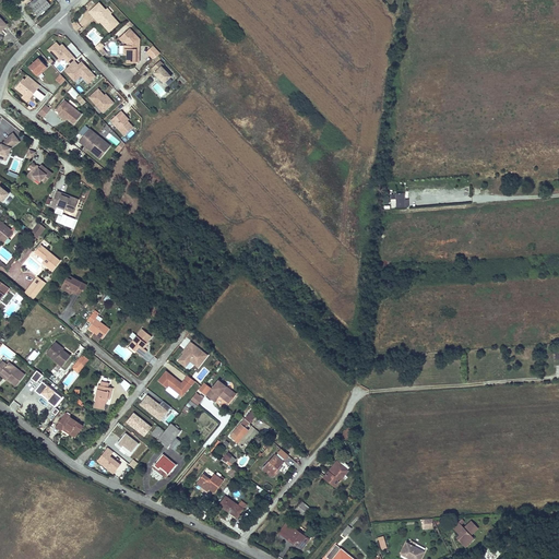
[(37,16),(50,4),(46,0),(37,0),(30,8),(37,16)]
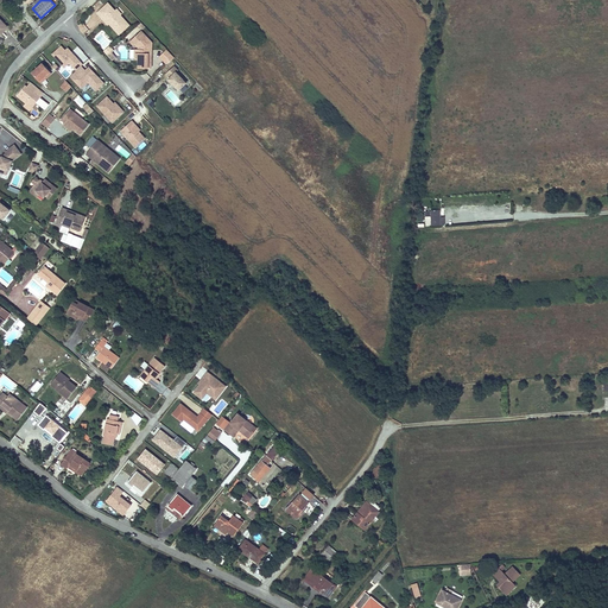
[(96,11),(102,18),(103,16),(109,21),(119,32),(130,23),(120,13),(119,13),(108,0),(96,11)]
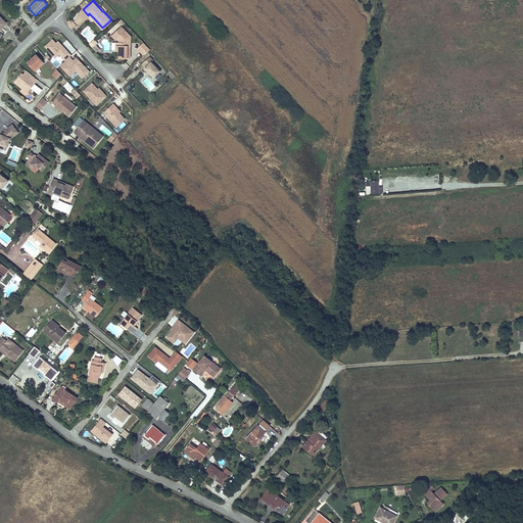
[(121,25),(111,34),(115,38),(116,37),(119,39),(119,40),(119,44),(116,44),(116,48),(119,48),(119,55),(130,56),(131,35),(121,25)]
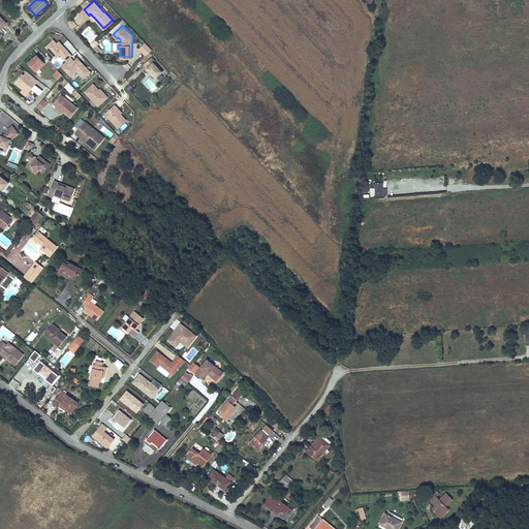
[(53,38),(45,45),(56,57),(60,53),(66,60),(70,56),(72,55),(59,40),(57,42),(53,38)]
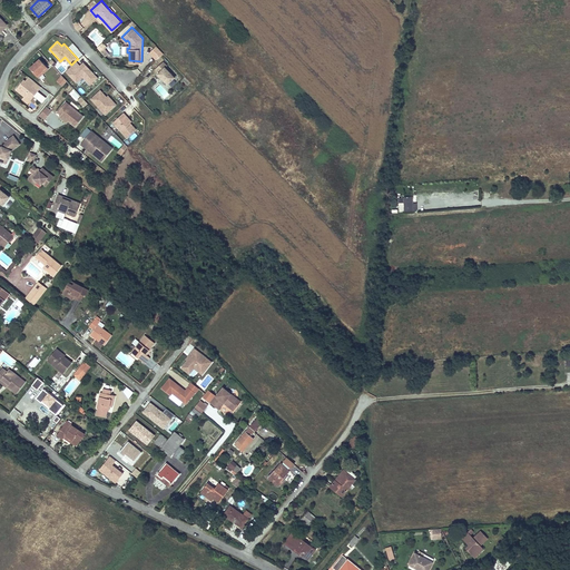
[(150,51),(157,58),(164,51),(157,45),(150,51)]
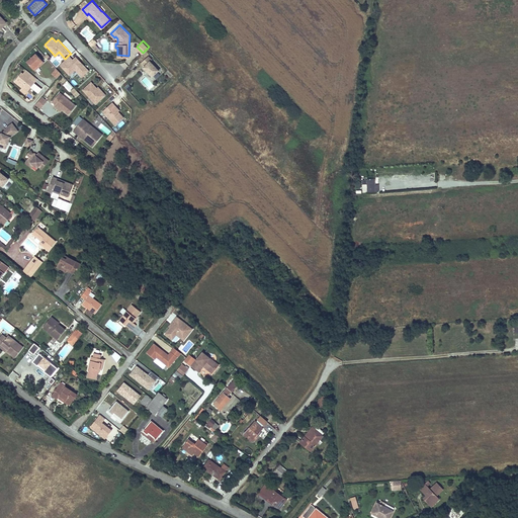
[(45,63),(36,54),(27,62),(34,69),(38,65),(39,67),(45,63)]
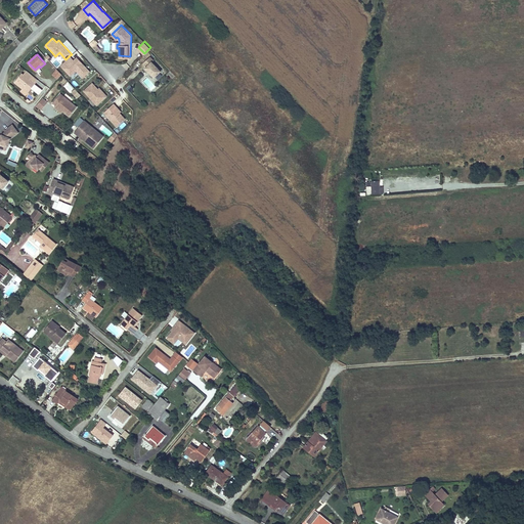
[(74,59),(70,55),(66,59),(60,64),(70,75),(76,69),(83,76),(90,70),(77,56),(74,59)]
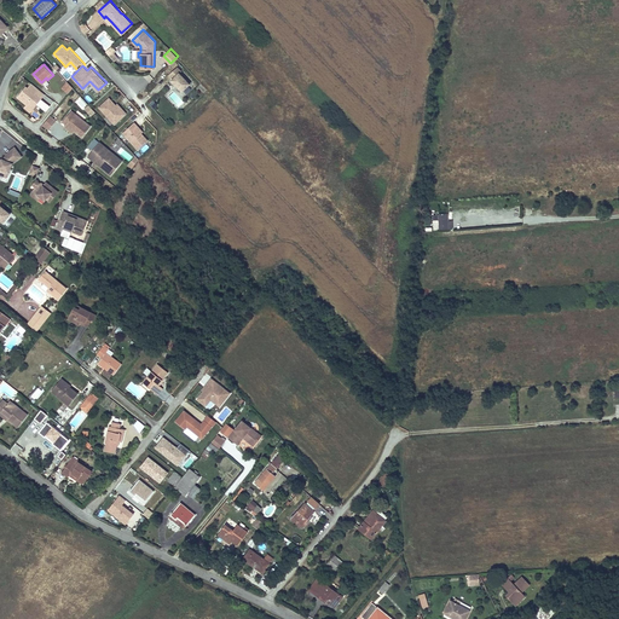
[(177,65),(168,73),(172,76),(171,79),(181,90),(190,82),(179,71),(181,69),(177,65)]
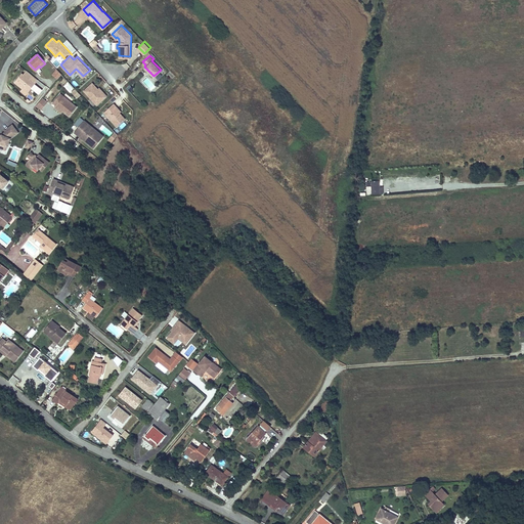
[(22,74),(14,82),(28,93),(35,84),(30,80),(33,76),(27,71),(24,75),(22,74)]
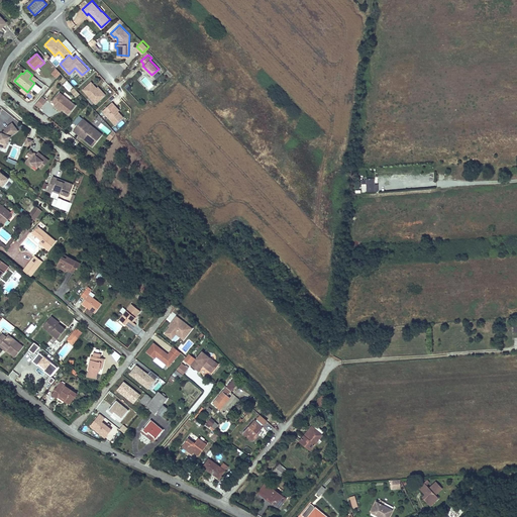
[(67,81),(64,85),(70,91),(73,87),(67,81)]
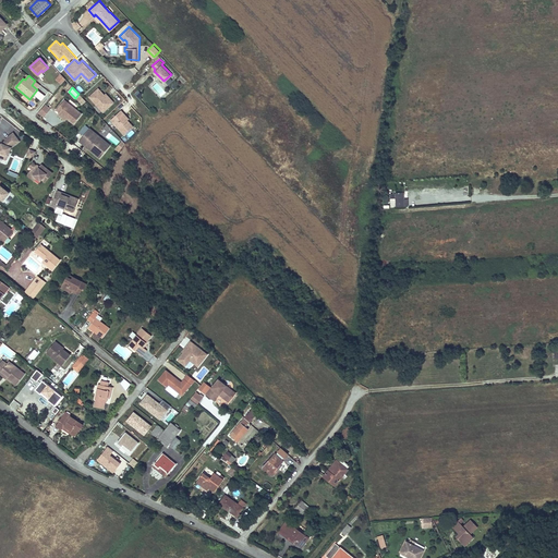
[(104,94),(98,87),(89,95),(102,110),(113,100),(110,97),(109,98),(104,94)]
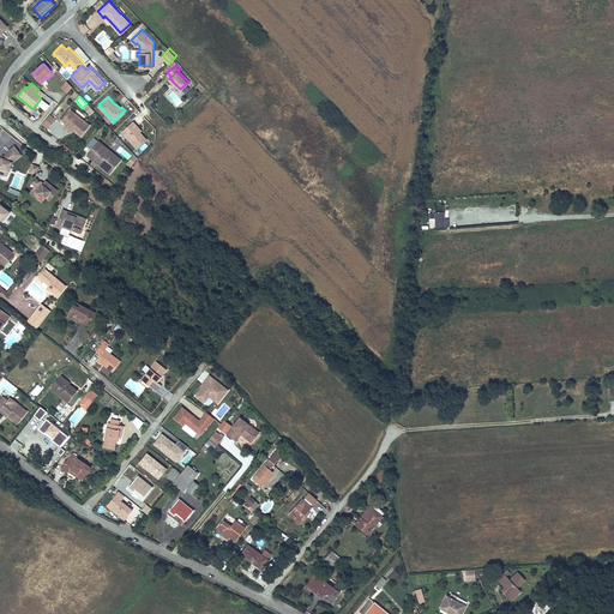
[(90,125),(71,109),(62,120),(66,122),(74,130),(82,136),(90,125)]
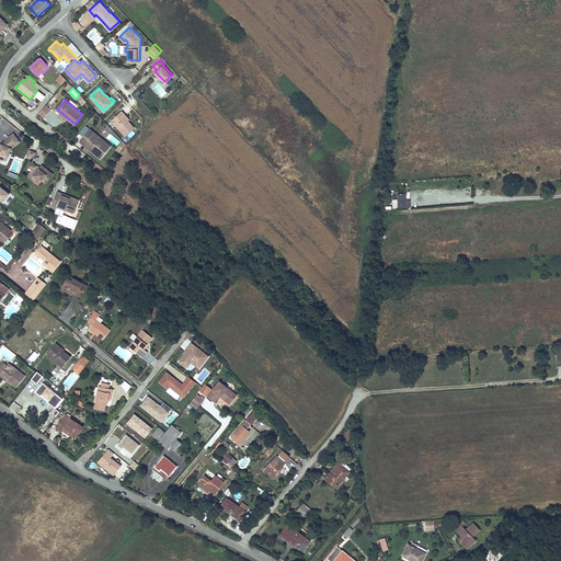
[(45,117),(52,109),(46,104),(39,113),(45,117)]
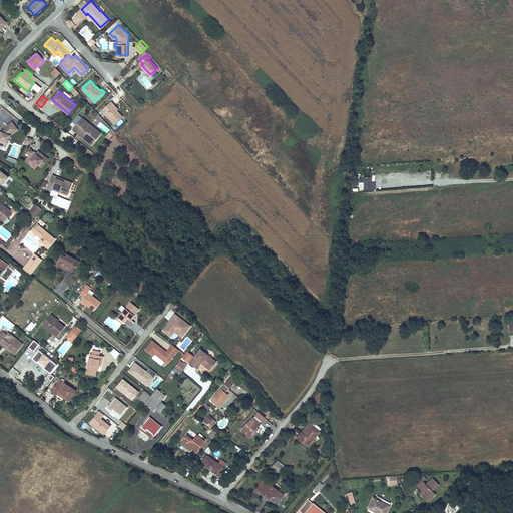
[(111,100),(101,109),(114,123),(122,115),(117,109),(112,104),(114,103),(111,100)]
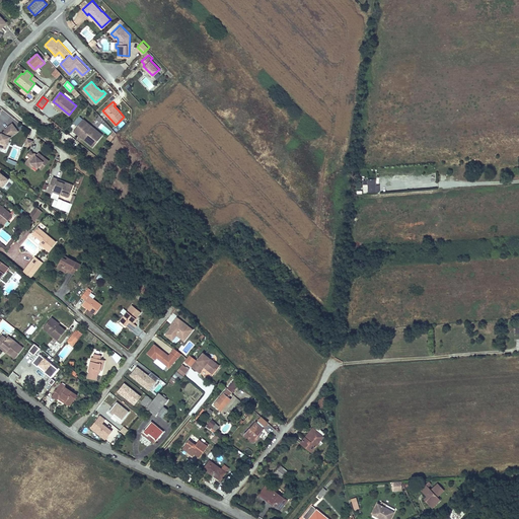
[(92,146),(102,134),(98,131),(97,132),(89,126),(90,124),(83,118),(77,125),(81,128),(77,133),(92,146)]
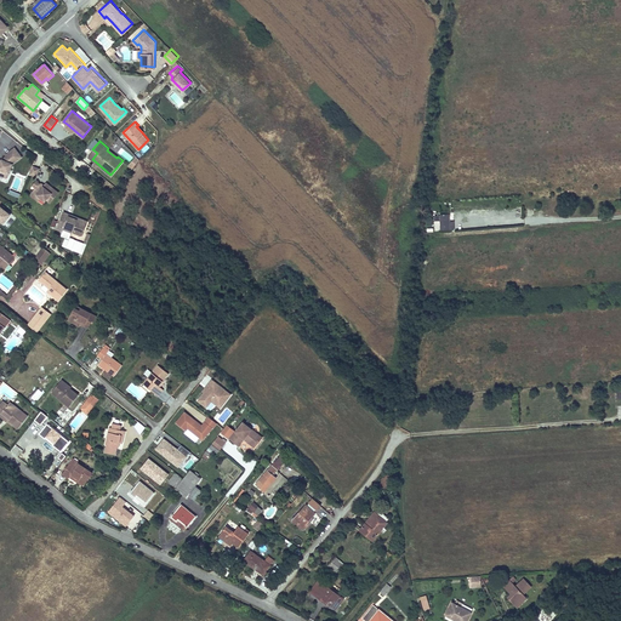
[(0,176),(4,177),(6,174),(9,174),(12,165),(22,158),(15,148),(5,155),(7,158),(4,161),(1,160),(1,161),(0,160),(0,176)]
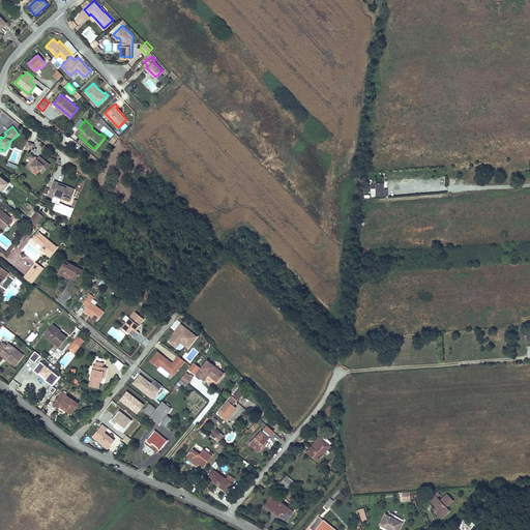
[(33,144),(27,142),(25,149),(31,151),(33,144)]
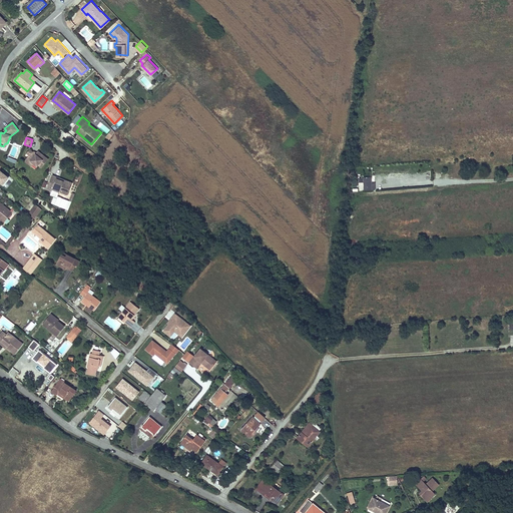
[(34,164),(38,167),(39,165),(42,168),(49,159),(38,151),(36,154),(34,153),(30,150),(27,153),(30,156),(27,159),(34,164)]
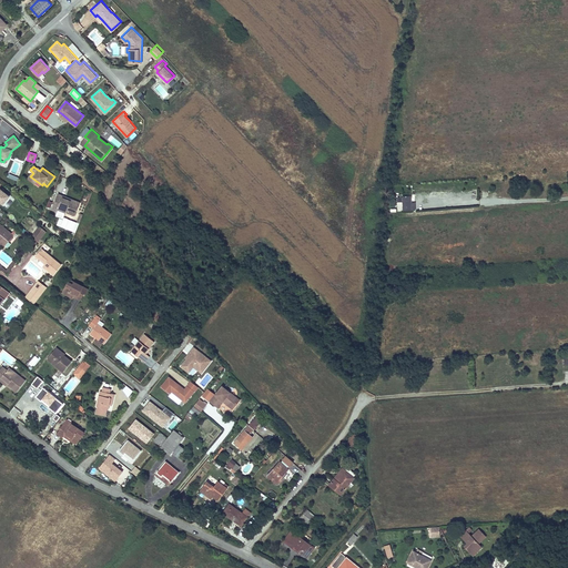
[(30,176),(28,179),(36,185),(38,182),(30,176)]
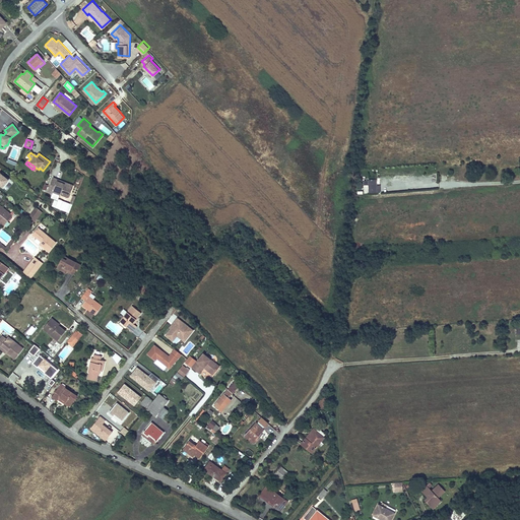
[(0,171),(2,170),(0,168),(0,185),(3,188),(9,180),(0,173),(0,171)]
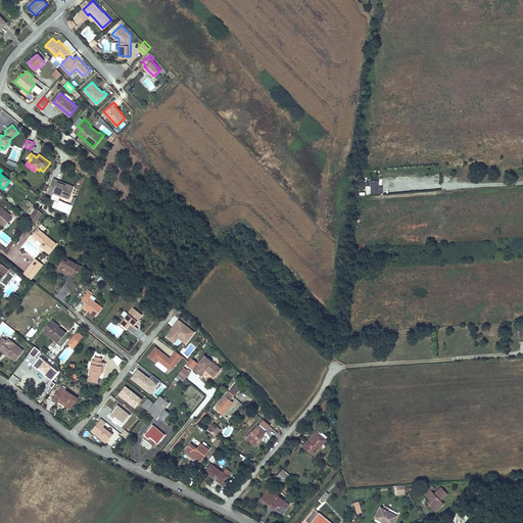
[(54,178),(49,192),(55,194),(55,193),(70,198),(75,188),(59,182),(60,180),(54,178)]
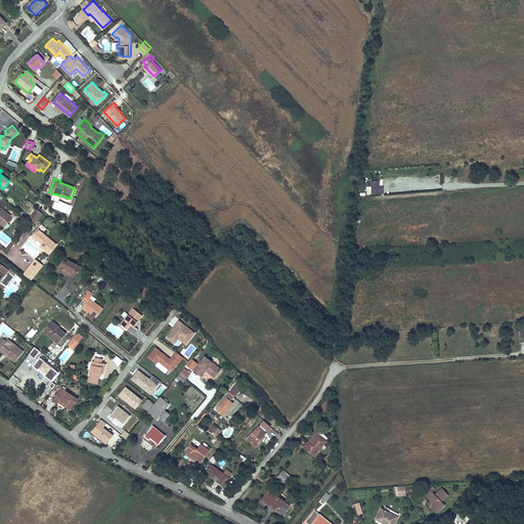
[(380,180),(365,180),(365,194),(384,194),(384,186),(380,186),(380,180)]
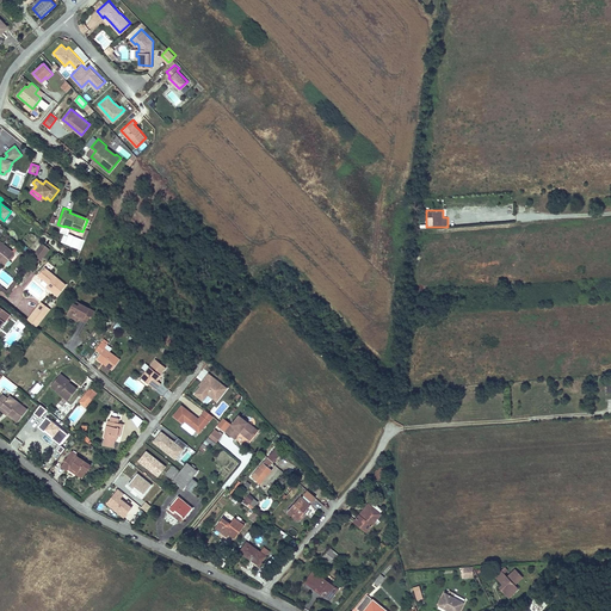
[(0,241),(0,236),(1,235),(0,233),(0,260),(5,265),(14,253),(0,241)]
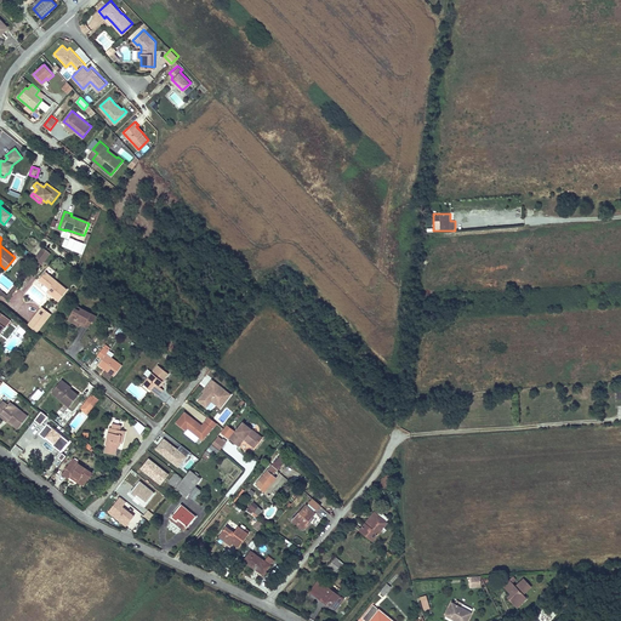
[(45,249),(39,256),(40,257),(43,260),(49,251),(45,249)]
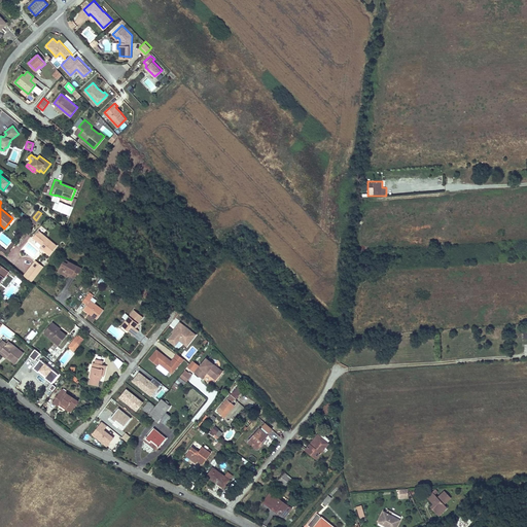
[(41,213),(36,220),(39,222),(44,216),(41,213)]
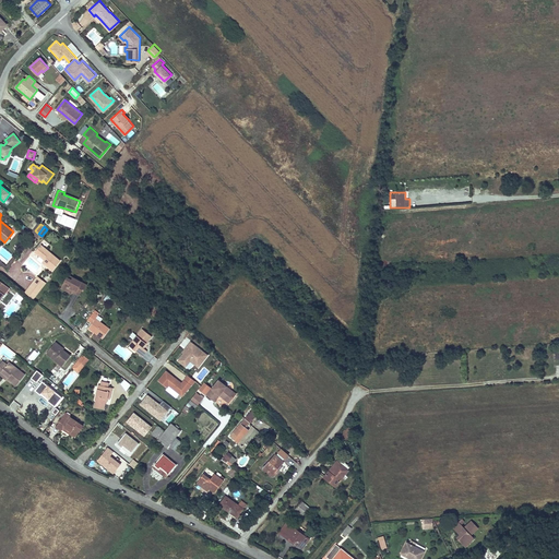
[(7,245),(15,234),(13,232),(4,242),(7,245)]
